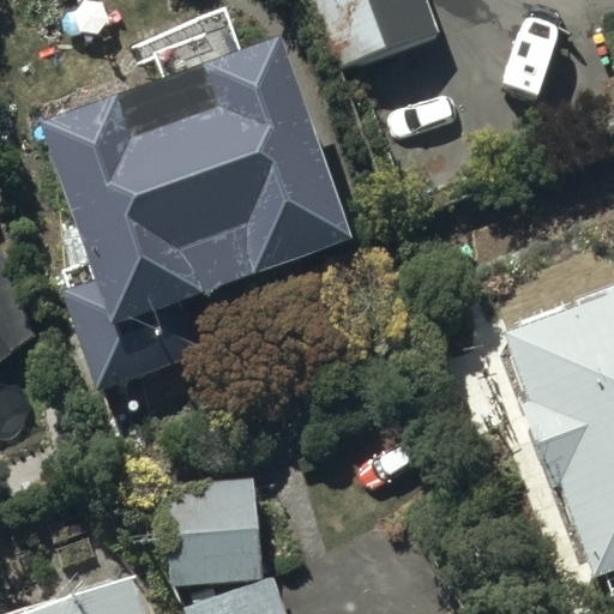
[(423,0),(312,0),(339,70),(437,34),(423,0)]
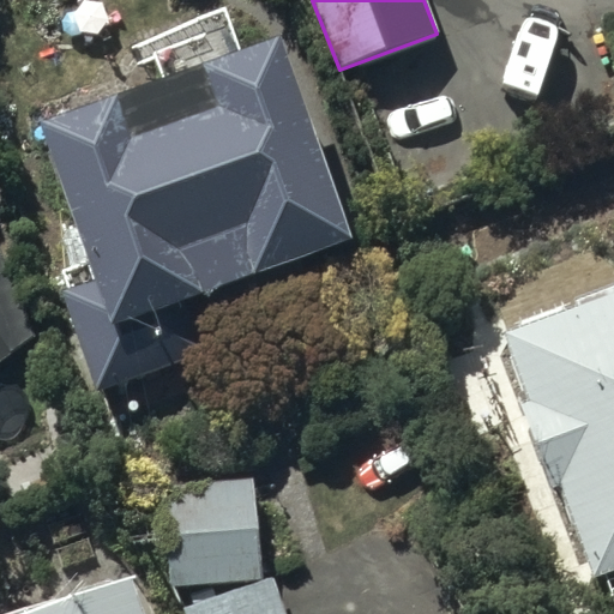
[(60,295),(97,393),(229,344),(210,294),(355,240),(278,34),(35,125),(86,262),(61,270),(70,292),(60,295)]
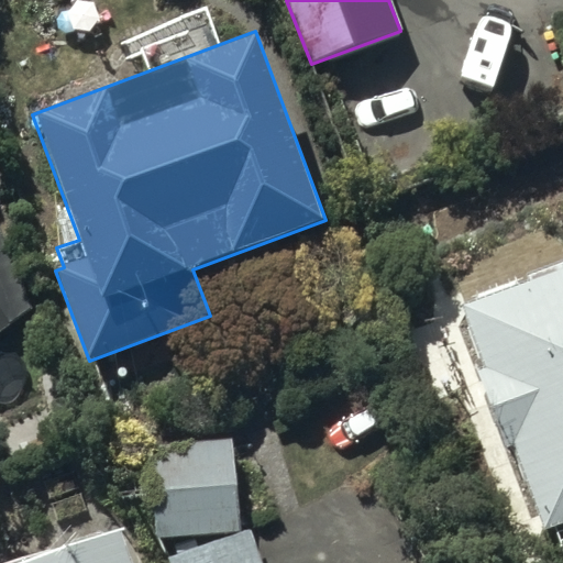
[(0,228),(0,320),(45,285),(0,228)]
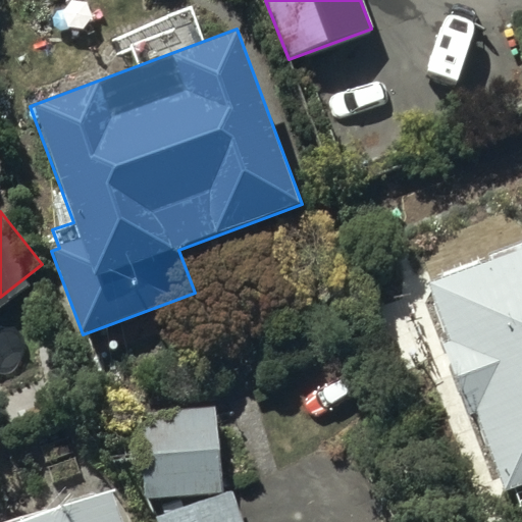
[(521,244),(425,281),(447,337),(437,341),(466,415),(474,412),(506,492),(521,486),(521,244)]
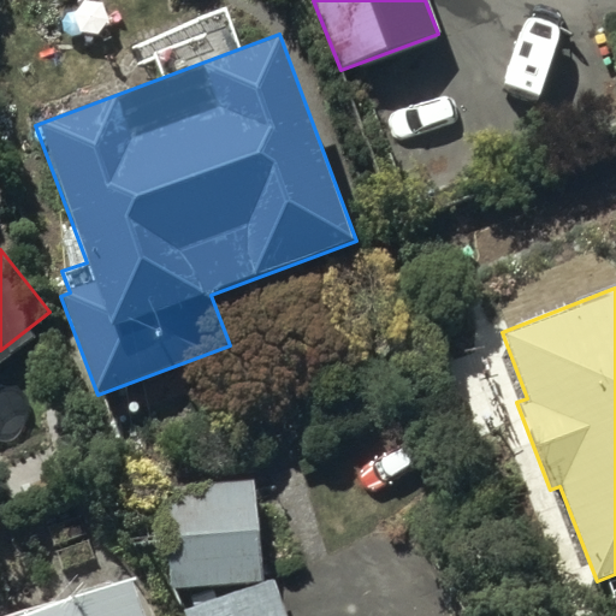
[(255,582),(252,484),(161,486),(165,586),(255,582)]
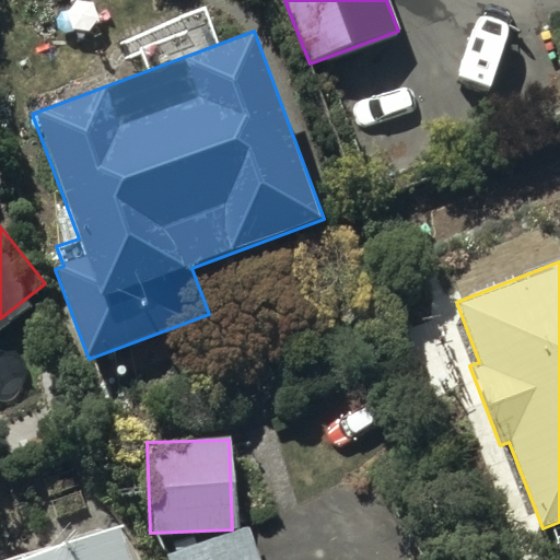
[(257,559),(245,528),(168,557),(168,559),(257,559)]
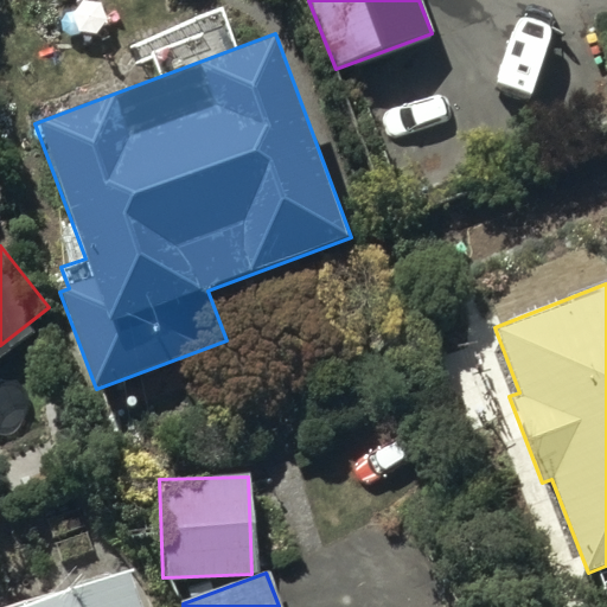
[(160,606),(152,585),(89,606),(160,606)]
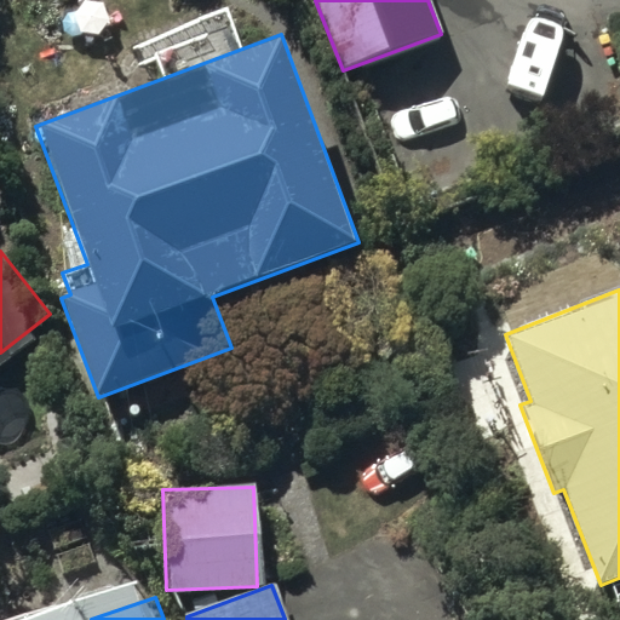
All buildings are outlined.
